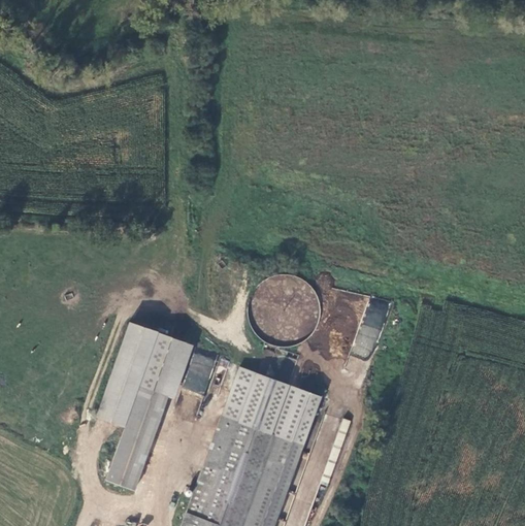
[(323,275),(257,273),(255,340),(320,342),(323,275)]
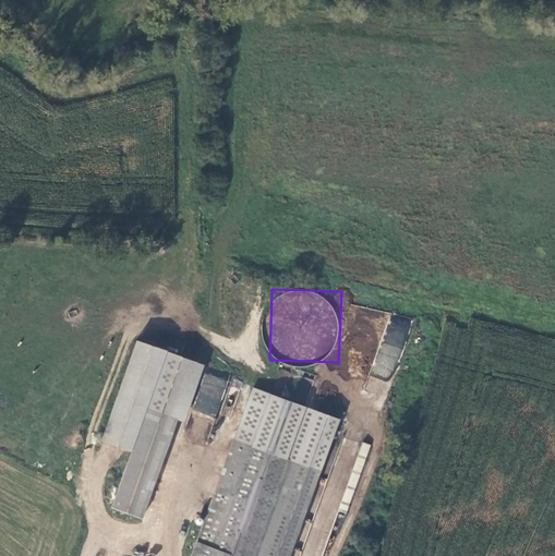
[(395,312),(374,370),(394,377),(414,318),(395,312)]
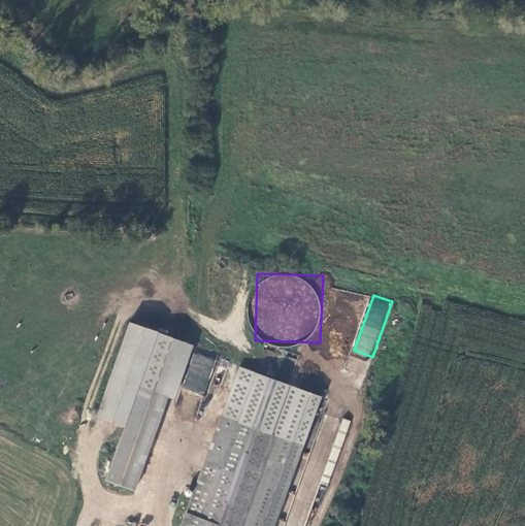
[(187,347),(130,326),(97,420),(125,430),(106,484),(134,494),(187,347)]
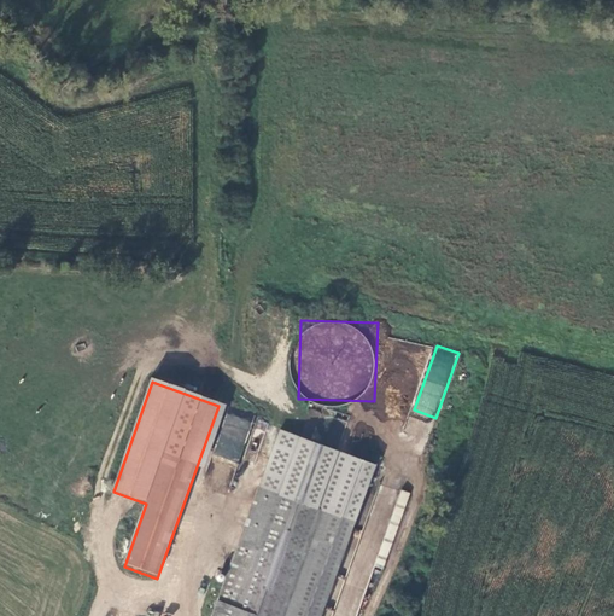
[(229,411),(215,451),(241,460),(256,420),(229,411)]
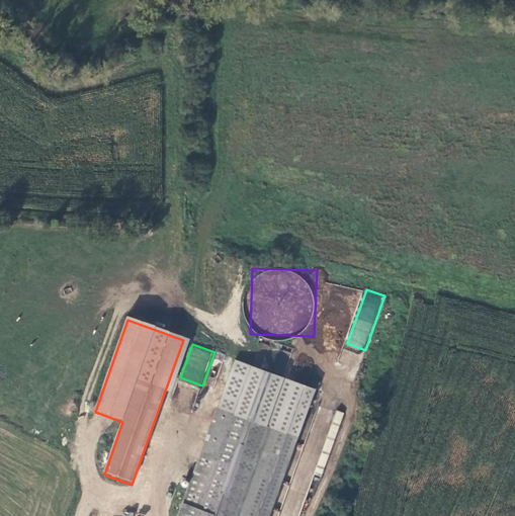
[(288,364),(292,352),(284,349),(280,362),(288,364)]
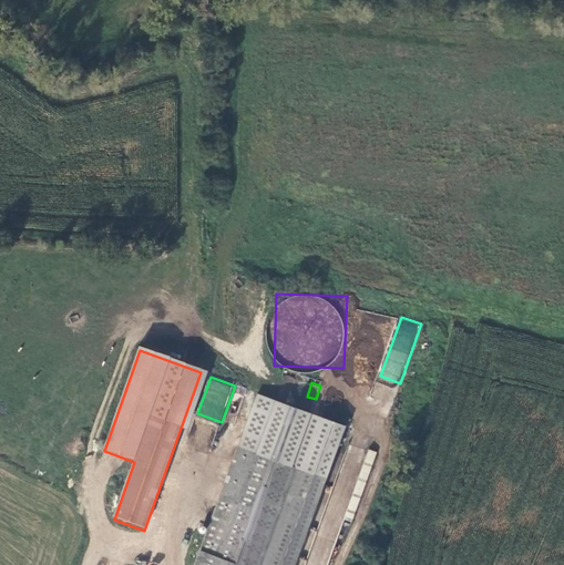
[(295,564),(341,423),(254,393),(202,553),(239,564),(295,564)]
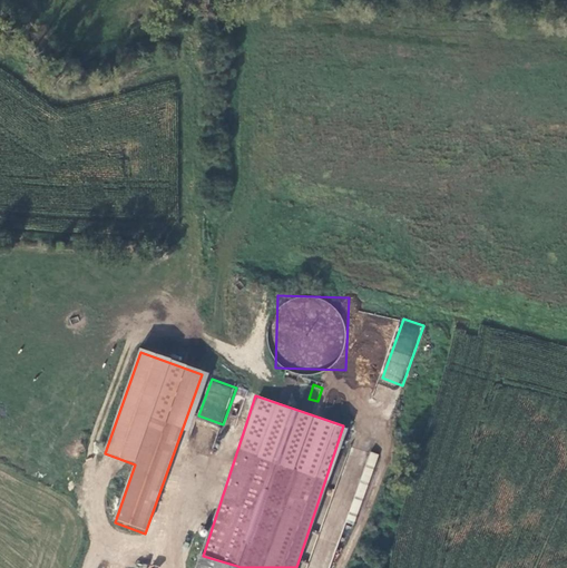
[(350,530),(377,458),(369,454),(341,528),(350,530)]
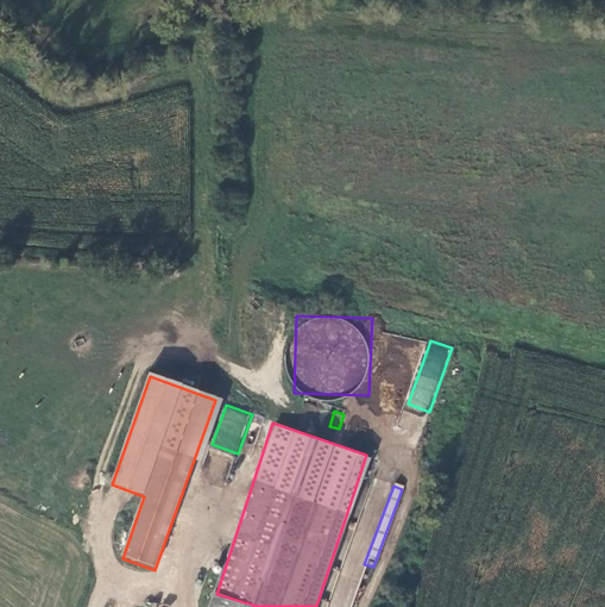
[(257,606),(216,594),(210,606),(257,606)]
